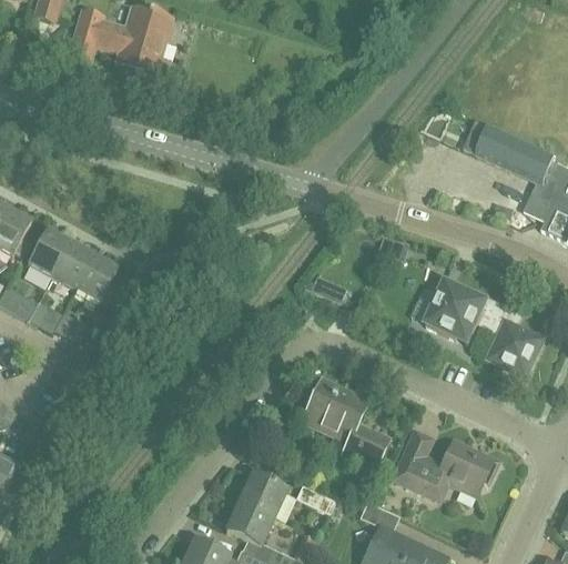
[(39,0),(34,18),(53,23),(60,0),(39,0)]
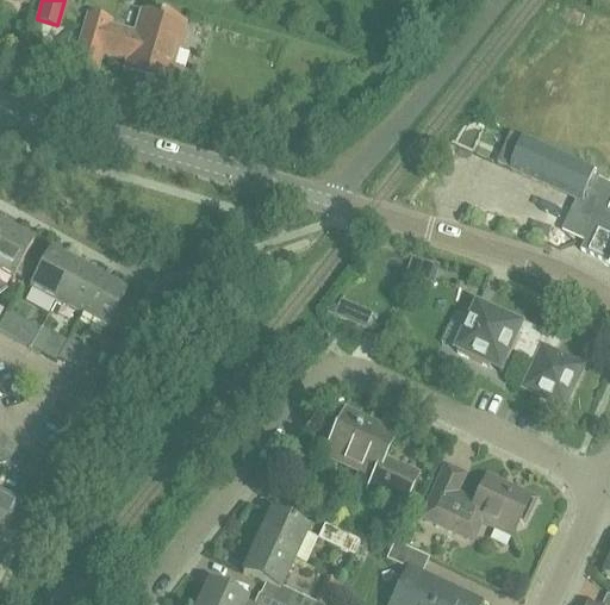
[(180,47),(186,26),(182,25),(184,22),(143,10),(136,32),(109,24),(110,19),(88,13),(78,50),(99,56),(100,50),(128,58),(126,63),(145,69),(143,75),(166,82),(172,62),(167,61),(172,44),(180,47)]
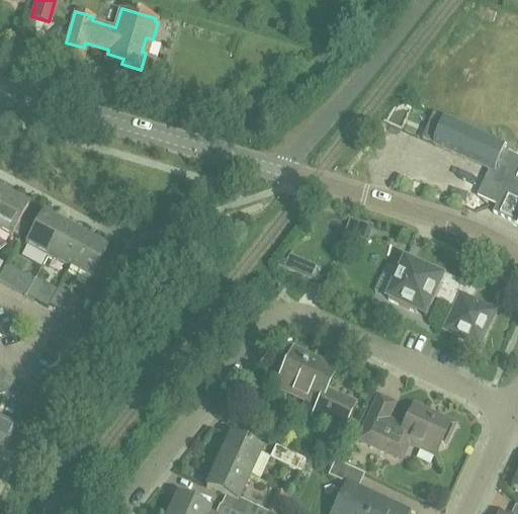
[(446,117),(434,143),(493,170),(496,166),(503,150),(505,150),(507,146),(476,131),(446,117)]
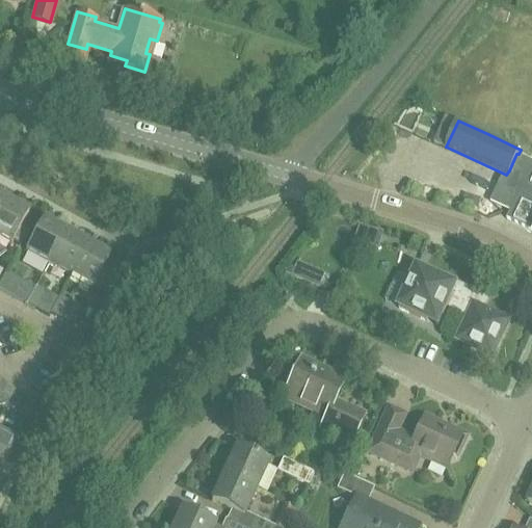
[(505,180),(500,189),(503,198),(513,202),(507,216),(531,228),(531,160),(516,154),(509,170),(505,180)]
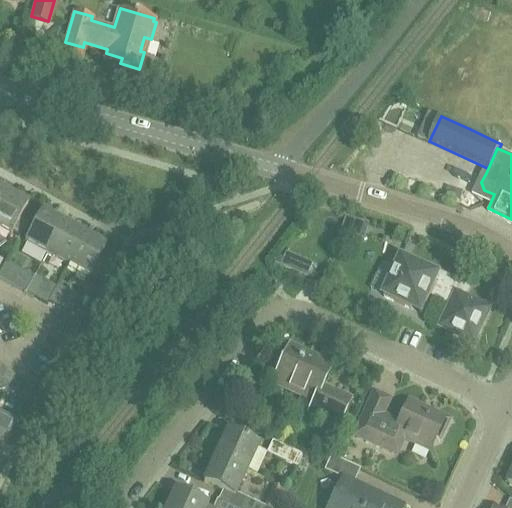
[(7,189),(0,202),(0,226),(11,232),(28,201),(7,189)]
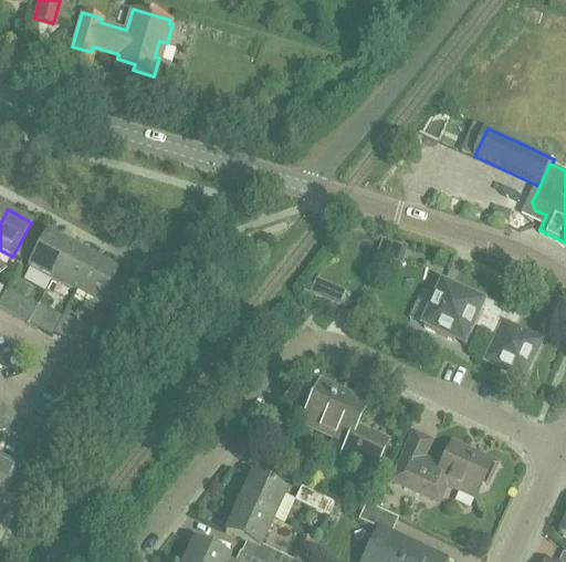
[(51,278),(70,243),(45,230),(27,264),(51,278)]
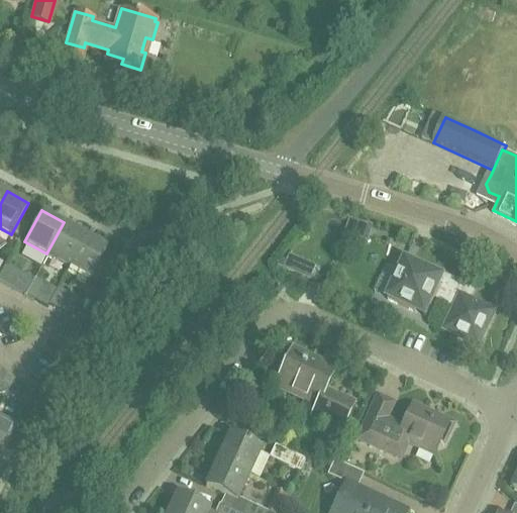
[(64,222),(46,253),(68,266),(85,233),(64,222)]
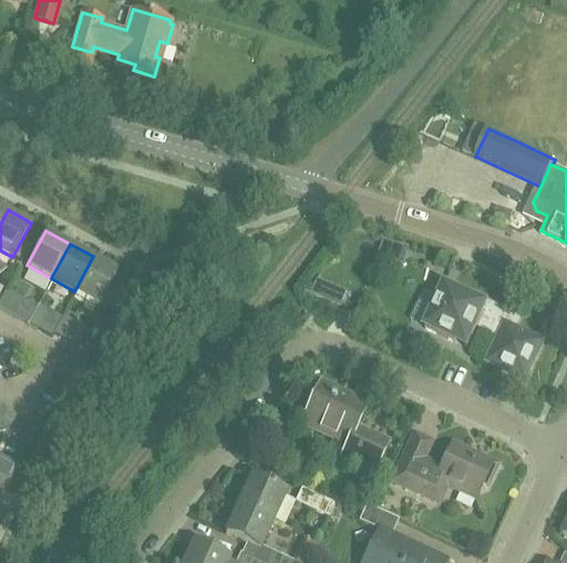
[(117,269),(93,256),(74,292),(99,305),(117,269)]
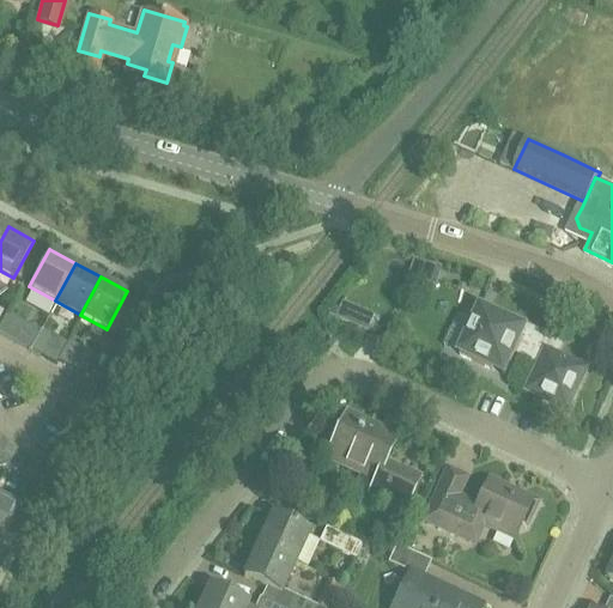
[(519,342),(528,323),(514,316),(511,320),(493,311),(487,324),(474,318),(459,351),(492,365),(498,353),(511,359),(519,342)]
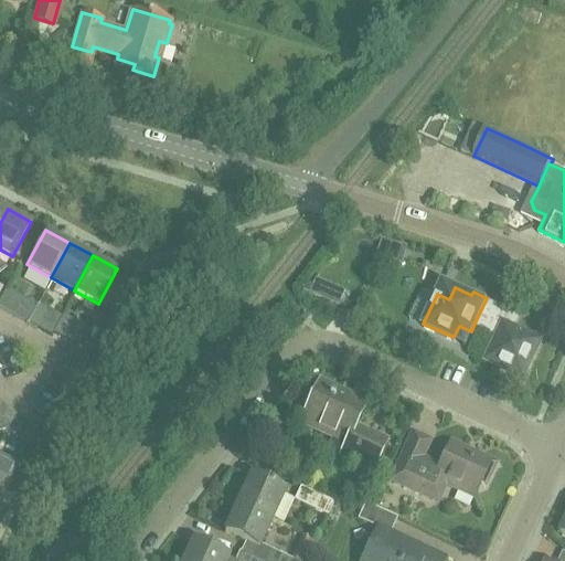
[(27,320),(36,303),(13,289),(3,308),(27,320)]
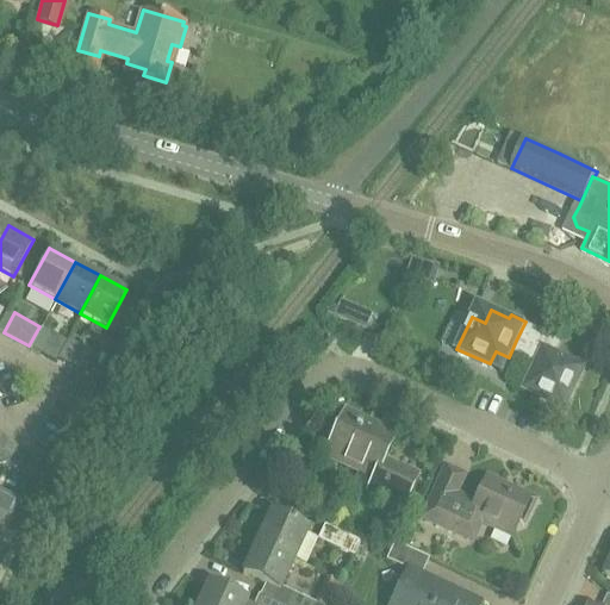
[(526,322),(516,341),(526,345),(523,353),(536,359),(524,386),(553,400),(559,388),(571,394),(584,365),(555,350),(561,338),(526,322)]
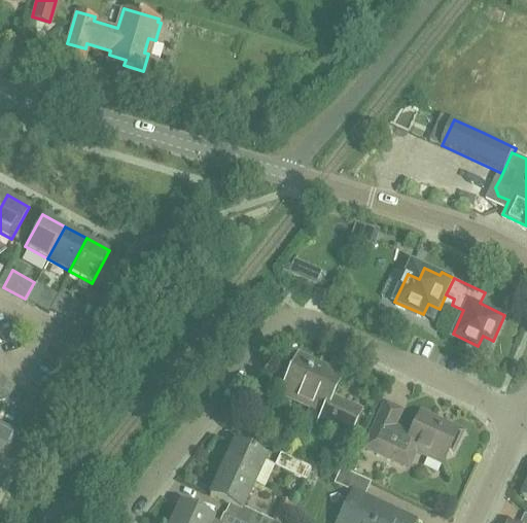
[(34,282),(25,299),(48,311),(50,308),(49,307),(57,293),(34,282)]
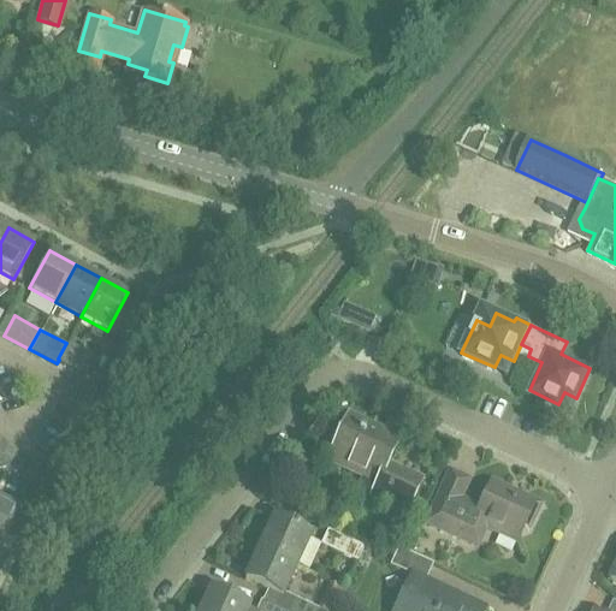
[(69,338),(66,343),(58,359),(59,360),(84,374),(95,354),(69,338)]
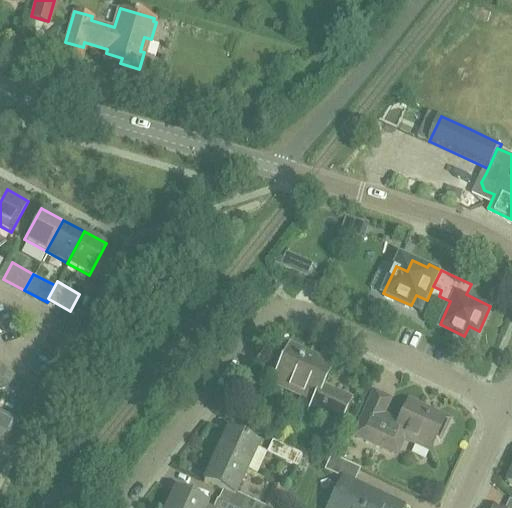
[(338,422),(349,396),(321,384),(331,362),(288,343),(272,380),(313,398),(308,409),(338,422)]
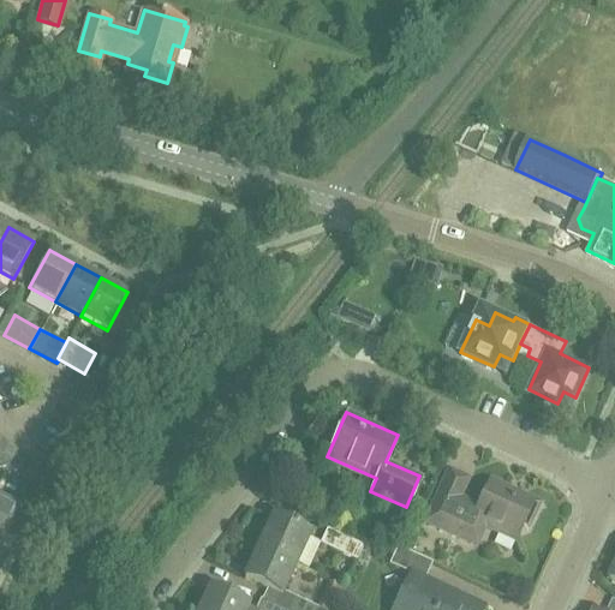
[(6,442),(0,454),(0,466),(7,470),(18,449),(17,449),(6,442)]
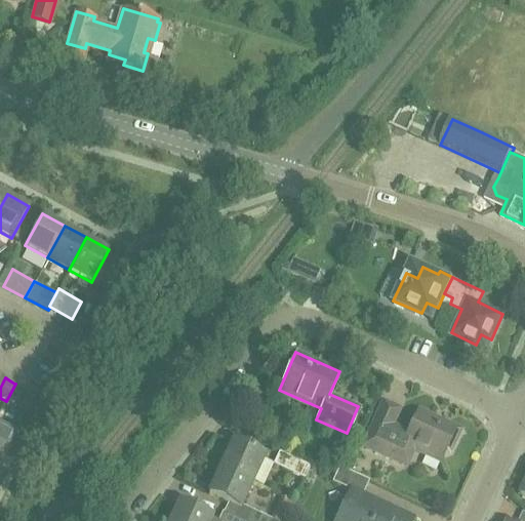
[(28,390),(18,407),(28,412),(37,395),(28,390)]
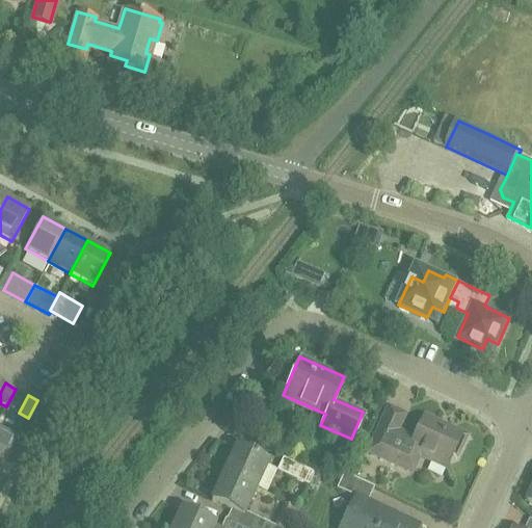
[(380,419),(366,450),(381,457),(402,467),(413,472),(421,453),(446,465),(460,432),(439,423),(440,420),(423,413),(414,434),(400,428),(406,413),(387,403),(380,419)]
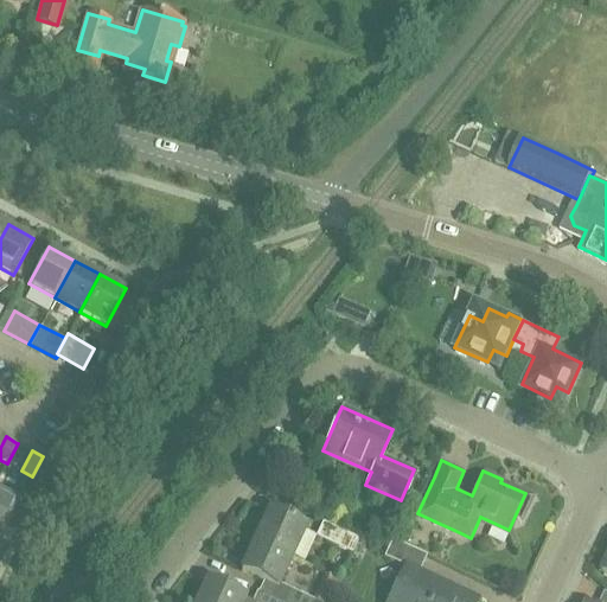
[(0,536),(19,501),(0,490),(0,536)]
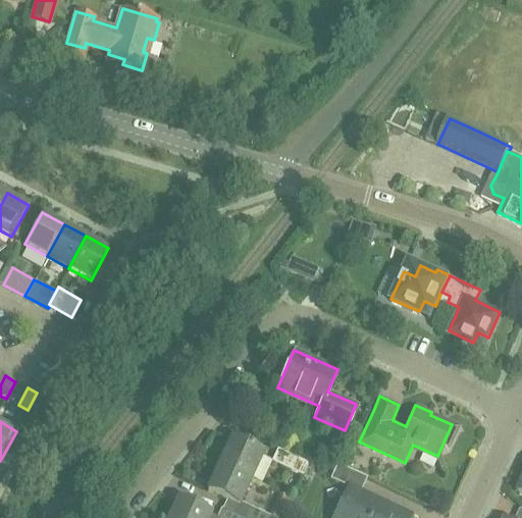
[(230,437),(219,463),(250,477),(261,451),(230,437)]
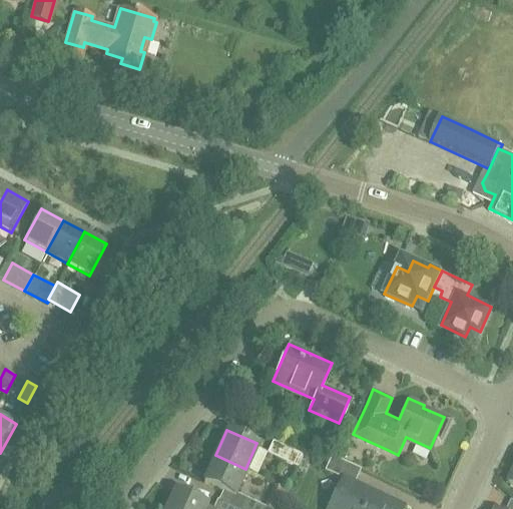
[(303,452),(272,438),(266,451),(297,465),(303,452)]
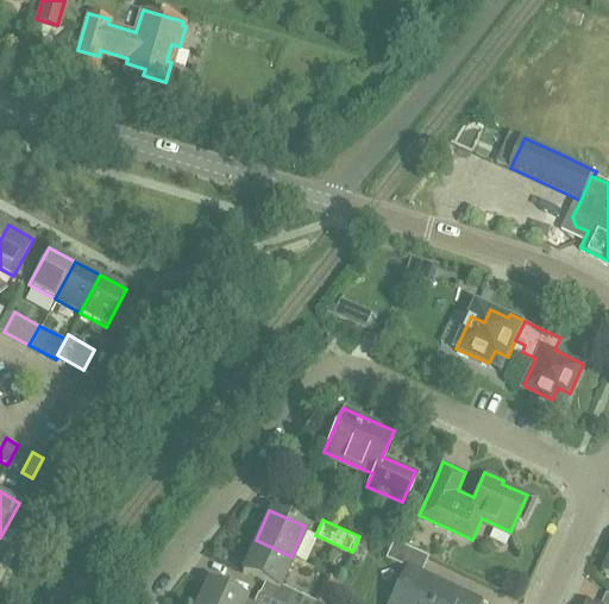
[(476,603),(479,598),(420,571),(428,553),(393,538),(384,554),(405,564),(385,603),(476,603)]
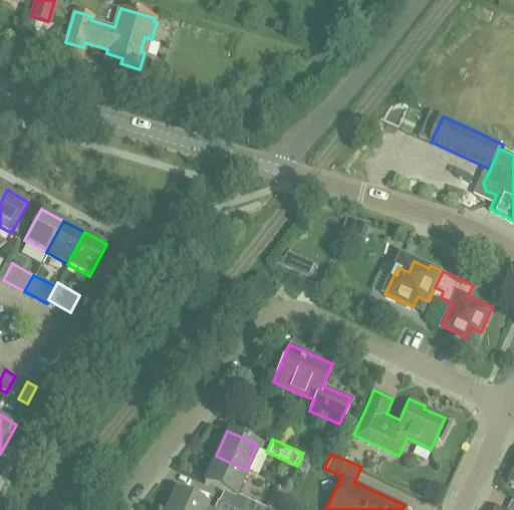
[(246,470),(216,456),(204,481),(234,495),(246,470)]
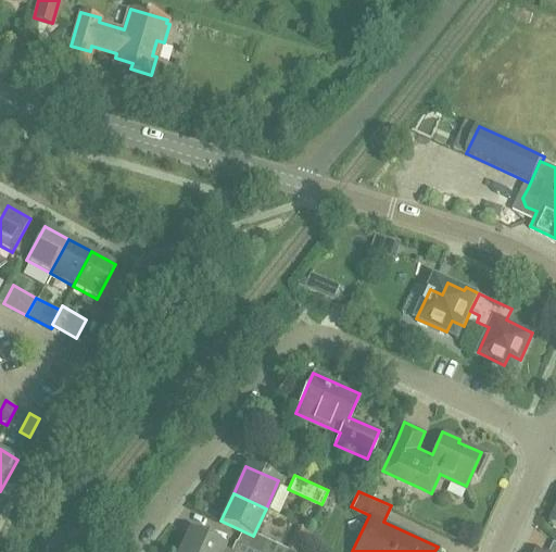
[(263,551),(260,550),(235,539),(230,549),(190,529),(179,551),(263,551)]
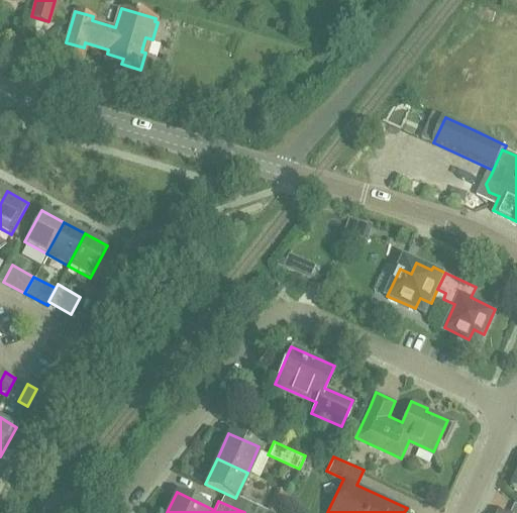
[(241,511),(244,512),(277,512),(247,499),(241,511)]
